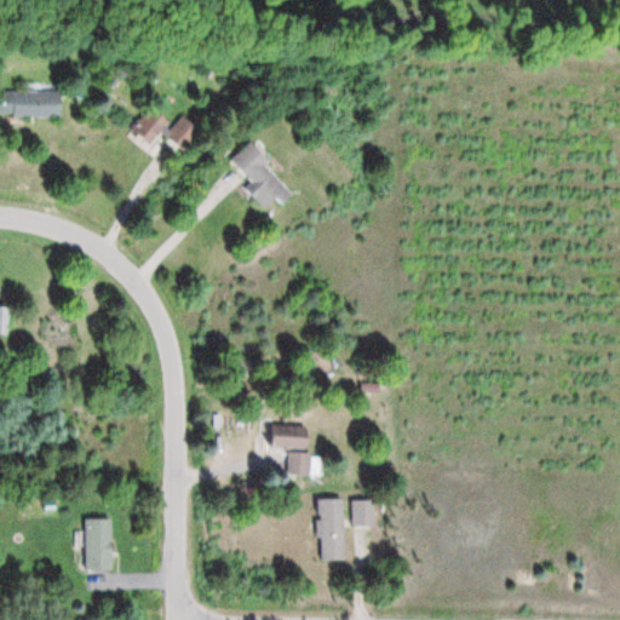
[(0,116),(62,118),(62,91),(0,91),(0,116)]
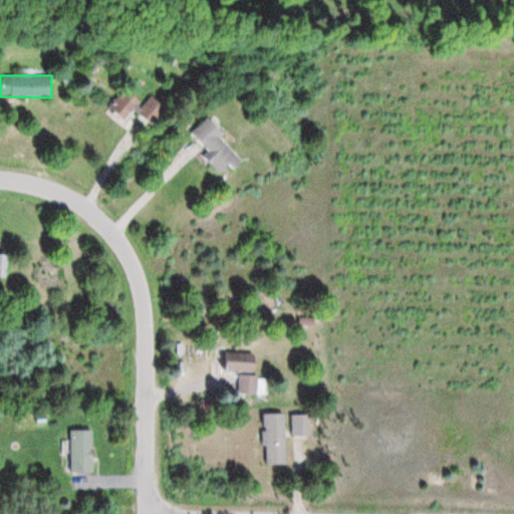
[(136,111),(152,125),(161,114),(129,85),(107,107),(124,123),(136,111)]
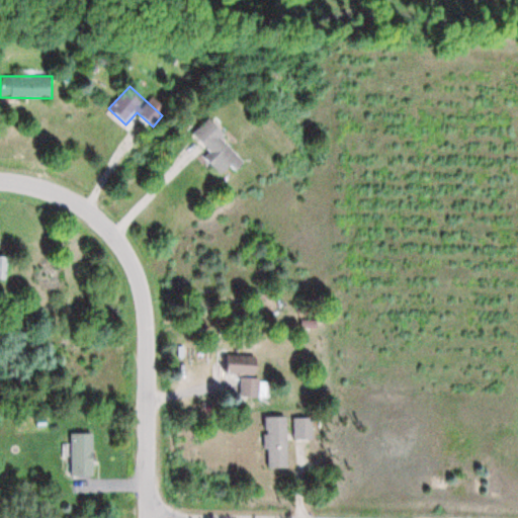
[(208,152),(203,157),(223,175),(231,166),(237,172),(248,161),(206,120),(191,136),(208,152)]
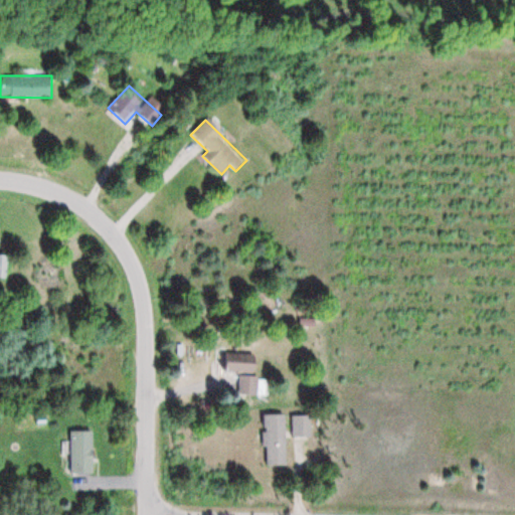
[(258,356),(228,356),(228,371),(258,371),(258,356)]
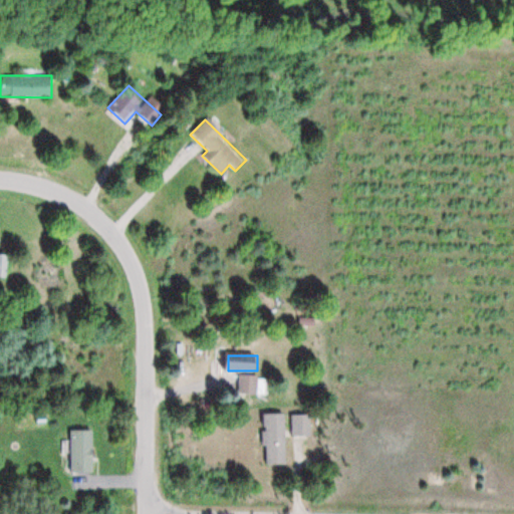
[(264,376),(239,375),(238,395),(264,396),(264,376)]
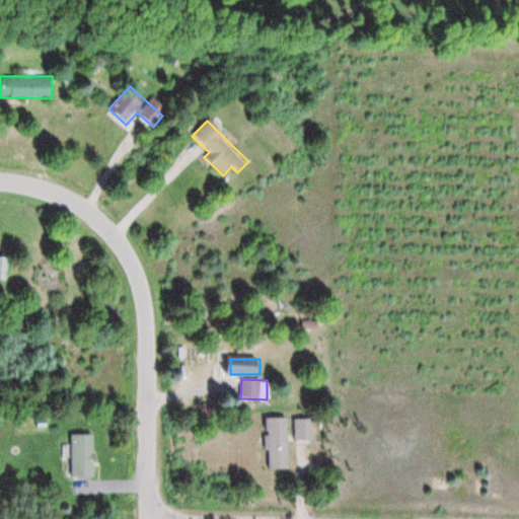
[(289,418),(266,418),(266,468),(289,468),(289,418)]
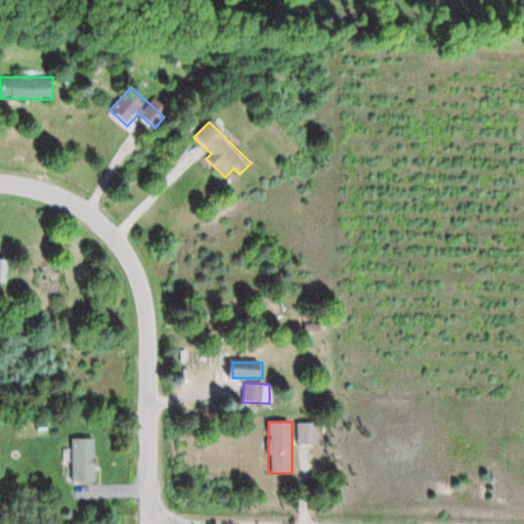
[(297,444),(316,444),(316,423),(297,423),(297,444)]
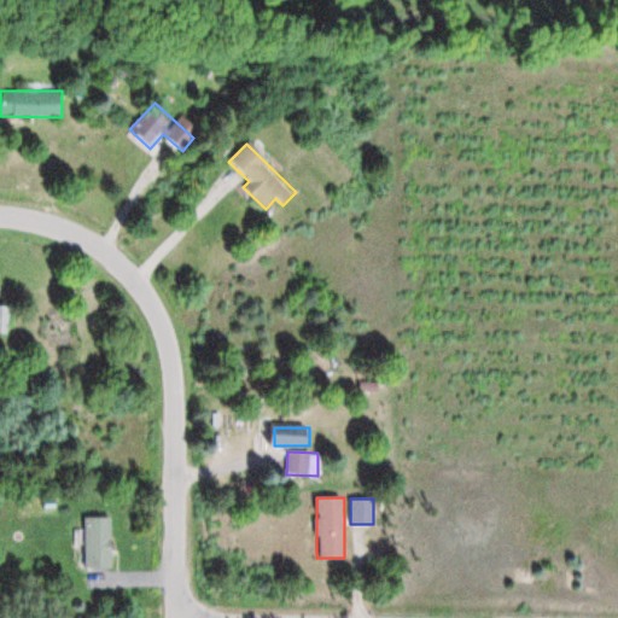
[(112,567),(112,516),(85,516),(85,567),(112,567)]
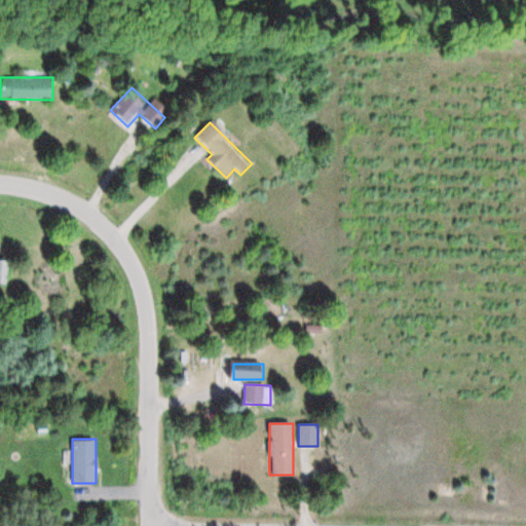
All buildings are outlined.
